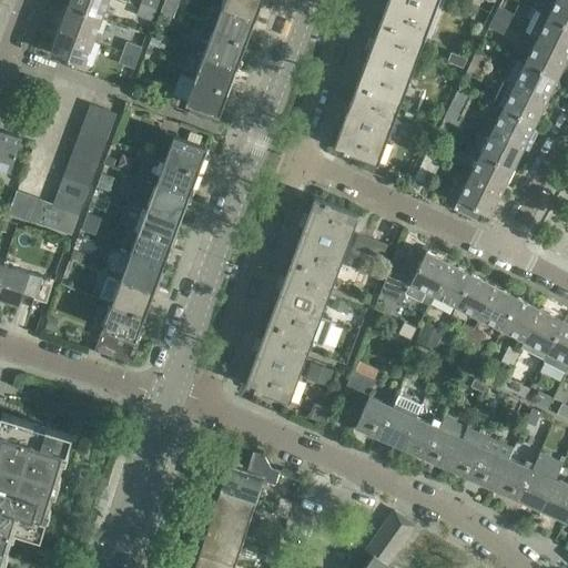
[(70,0),(69,4),(101,17),(107,0),(70,0)]
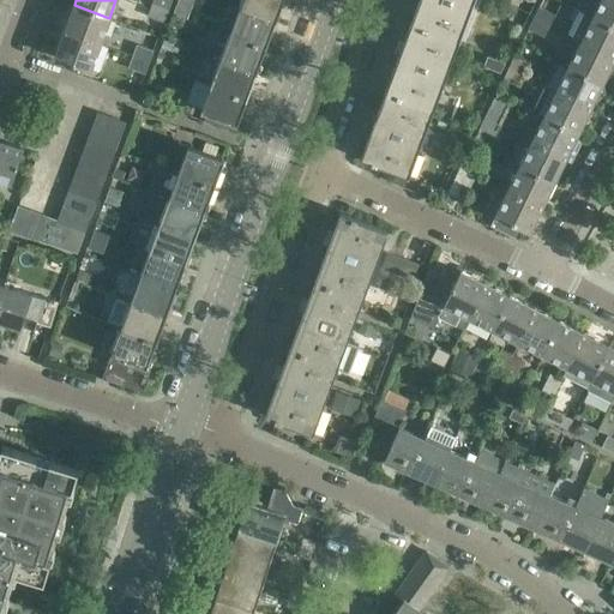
[(150,0),(149,4),(167,10),(169,0),(150,0)]
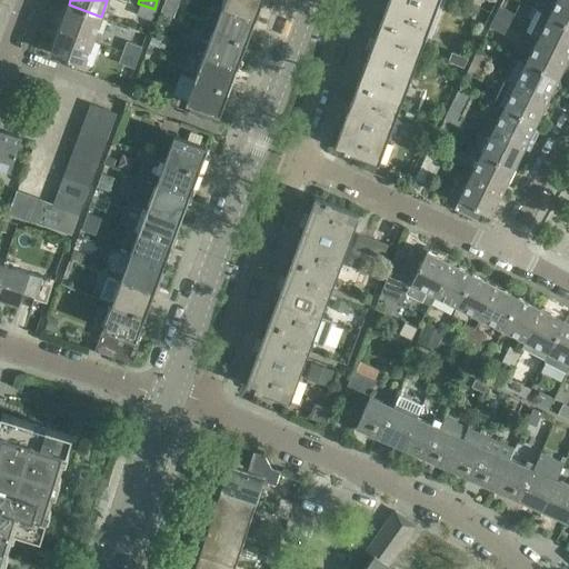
[(165,0),(161,10),(172,15),(178,0),(165,0)]
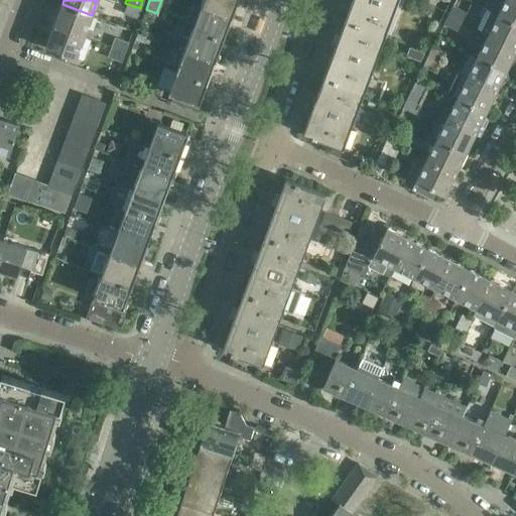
[(203,0),(201,6),(231,18),(238,0),(203,0)]
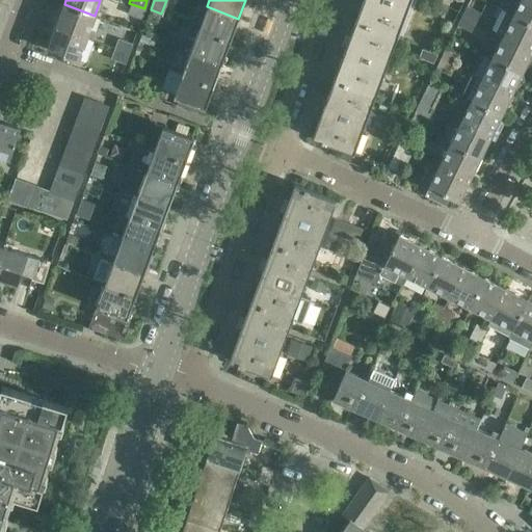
[(389,0),(363,0),(355,21),(398,36),(408,7),(389,0)]
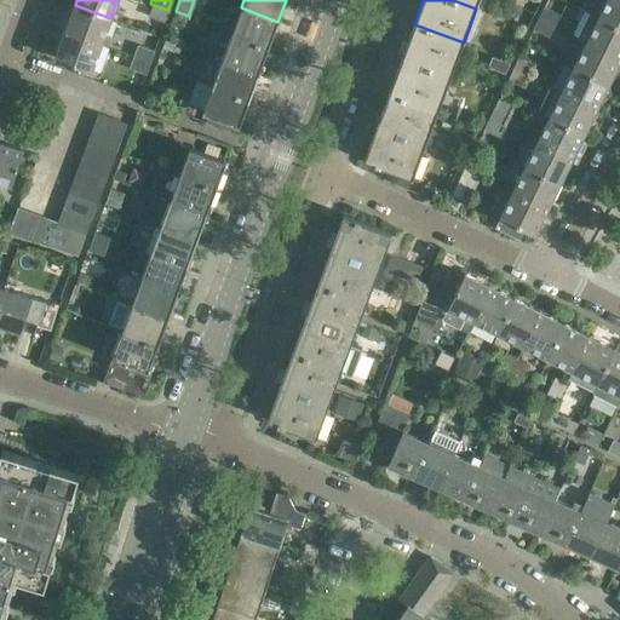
[(619,0),(598,0),(592,13),(600,17),(619,27),(619,0)]
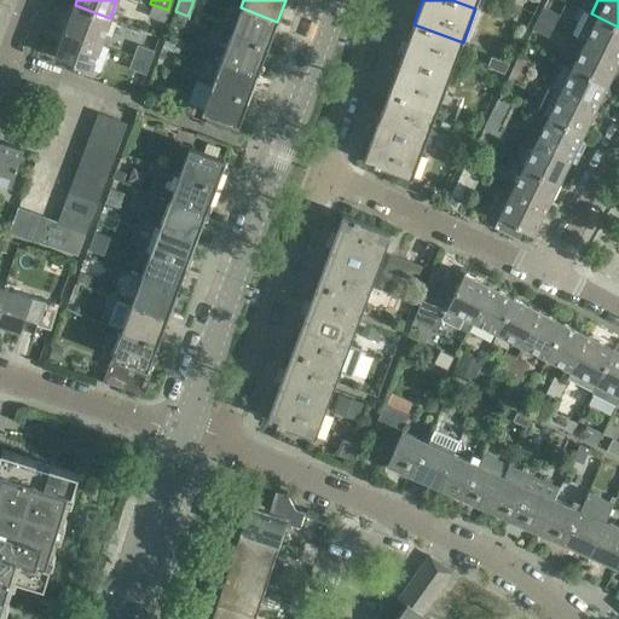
[(150,4),(146,17),(163,23),(168,10),(150,4)]
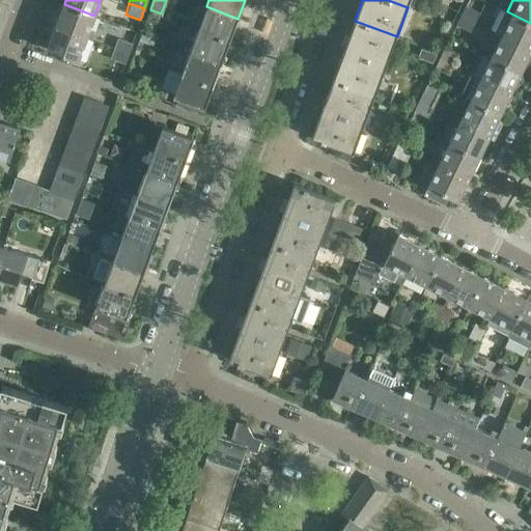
[(64,4),(56,27),(86,38),(94,16),(64,4)]
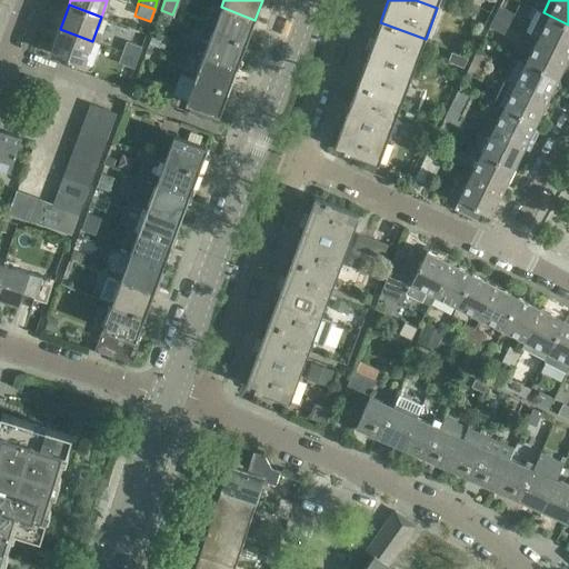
[(221,7),(212,31),(246,43),(255,20),(221,7)]
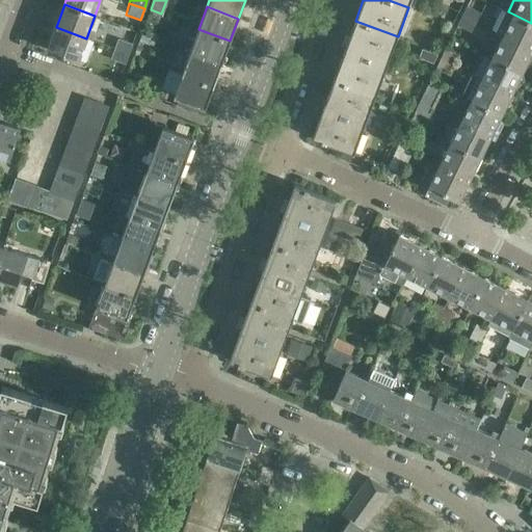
[(463,16),(478,23),(483,14),(469,6),(463,16)]
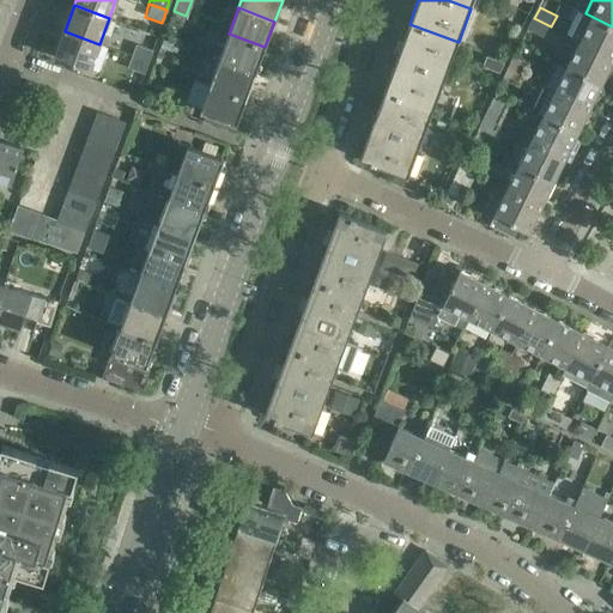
[(186,16),(174,11),(171,18),(183,23),(186,16)]
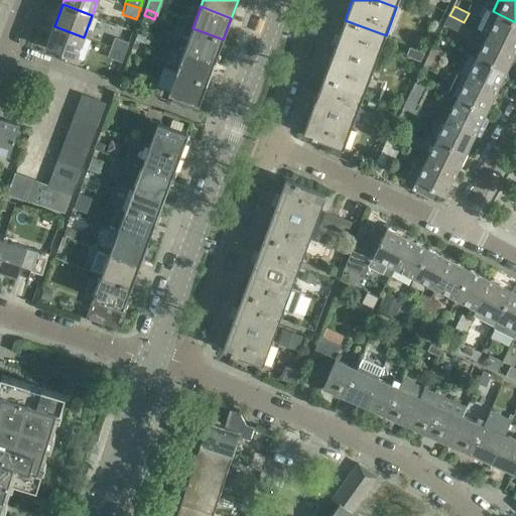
[(482,31),(489,35),(515,48),(515,47),(515,22),(499,14),(493,11),(482,31)]
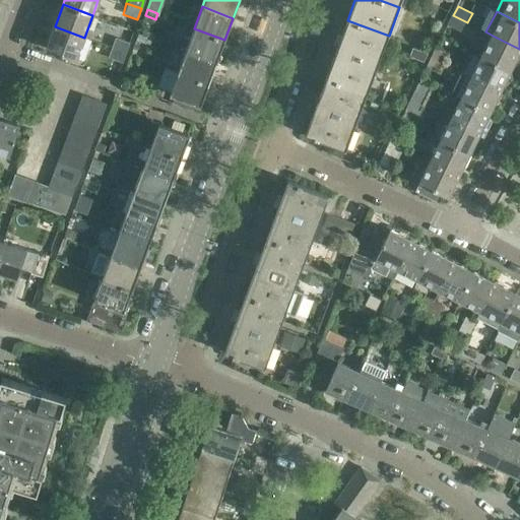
[(448,24),(462,31),(467,22),(453,15),(448,24)]
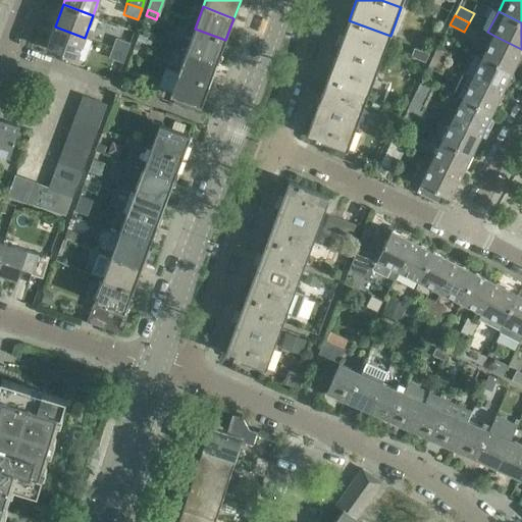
[(349,20),(337,49),(379,64),(390,36),(349,20)]
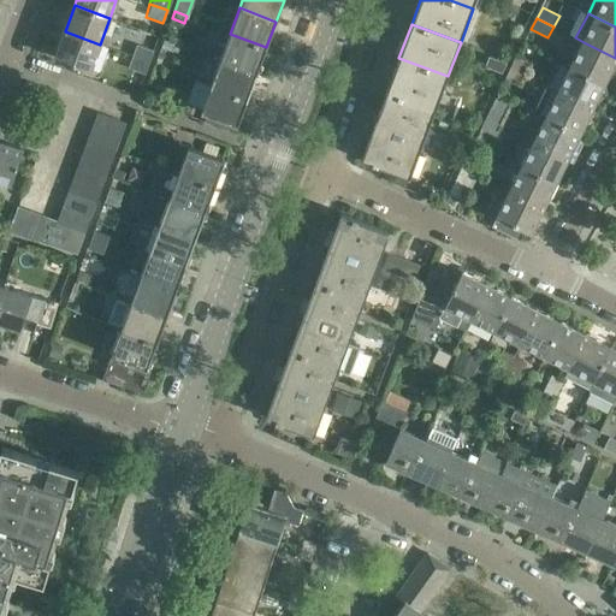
[(65,31),(55,58),(90,71),(100,45),(65,31)]
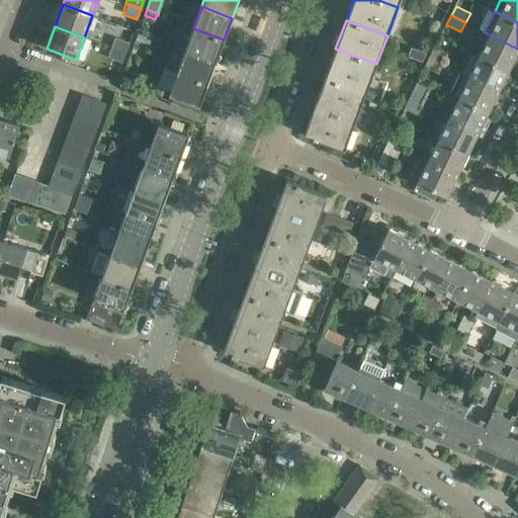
[(193,28),(185,50),(216,61),(224,39),(193,28)]
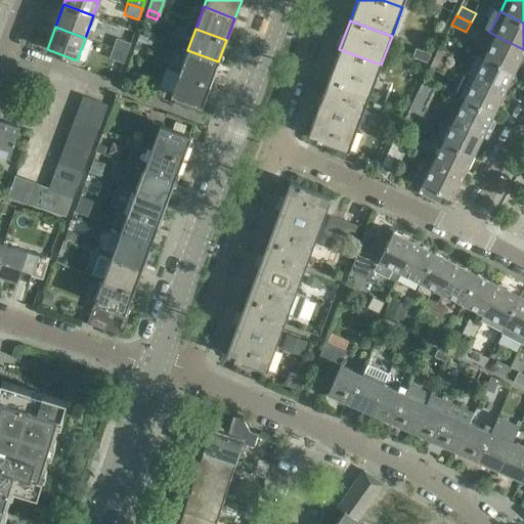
[(150,38),(140,34),(137,42),(147,45),(150,38)]
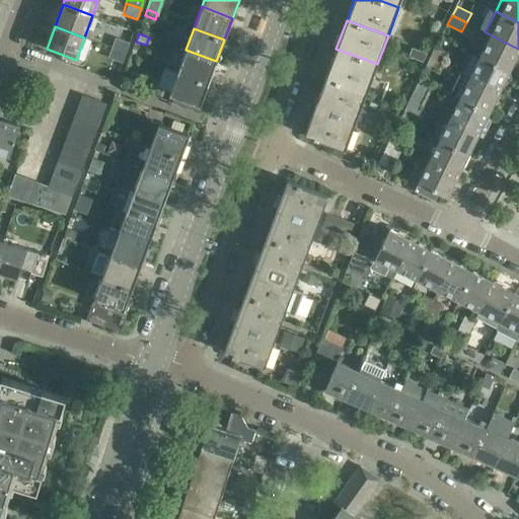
[(492,35),(482,56),(509,69),(518,49),(492,35)]
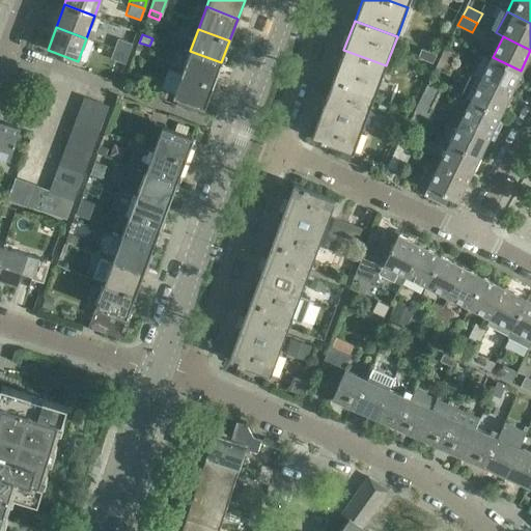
[(116,38),(113,49),(128,54),(132,44),(116,38)]
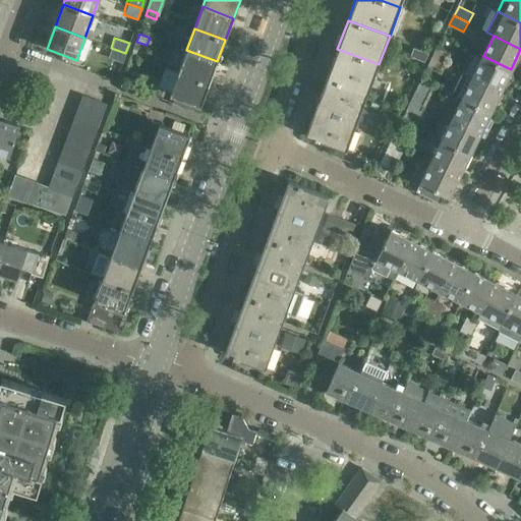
[(409,54),(423,59),(427,51),(413,46),(409,54)]
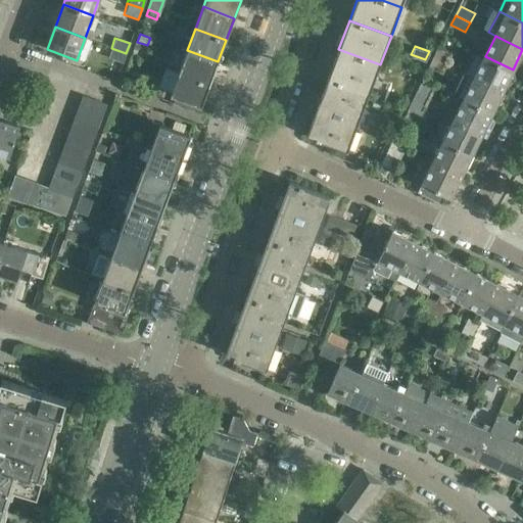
[(111,48),(107,58),(122,63),(126,53),(111,48)]
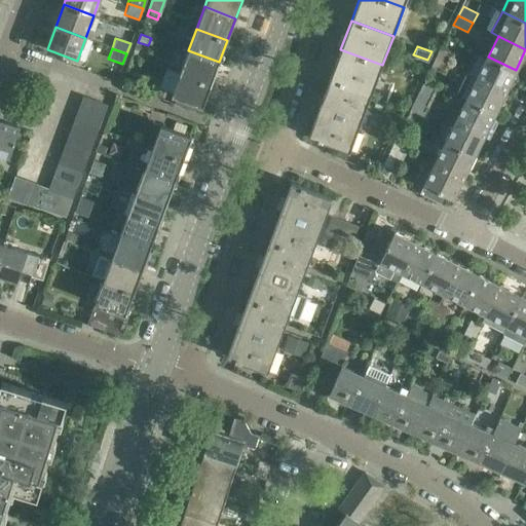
[(437,58),(450,65),(455,55),(441,48),(437,58)]
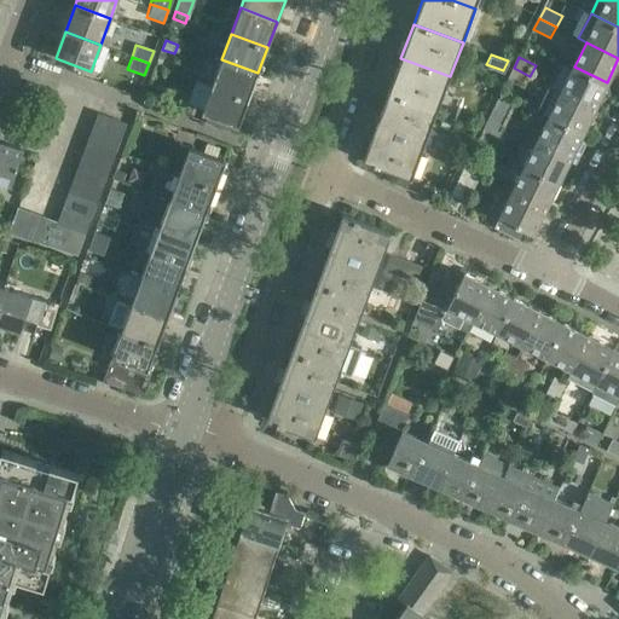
[(400,58),(388,92),(437,110),(450,76),(400,58)]
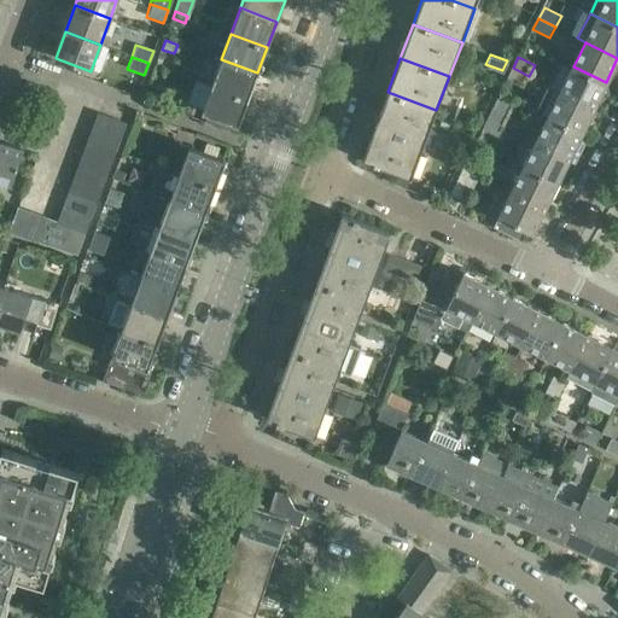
[(221,59),(211,86),(248,99),(257,73),(221,59)]
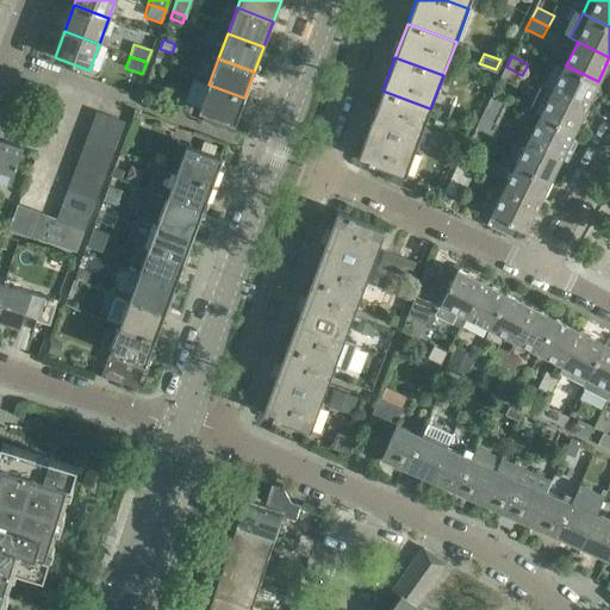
[(546,86),(554,91),(586,106),(598,81),(566,66),(559,79),(549,78),(546,86)]
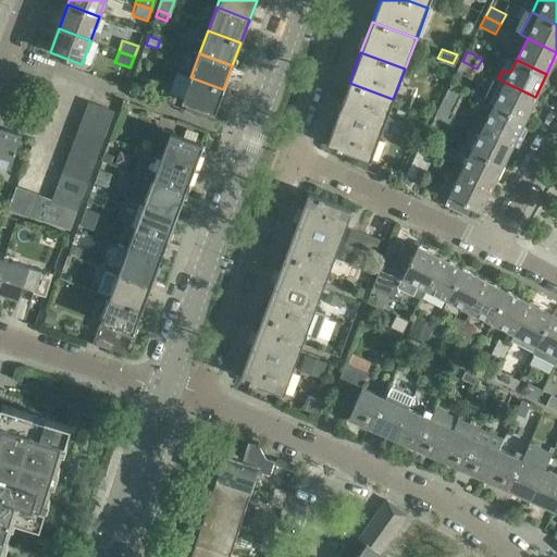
[(457,72),(471,78),(477,69),(461,61),(457,72)]
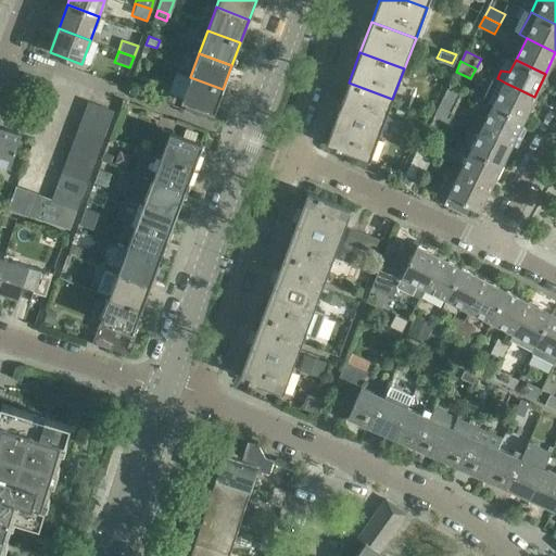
[(223,89),(190,77),(181,101),(214,114),(223,89)]
